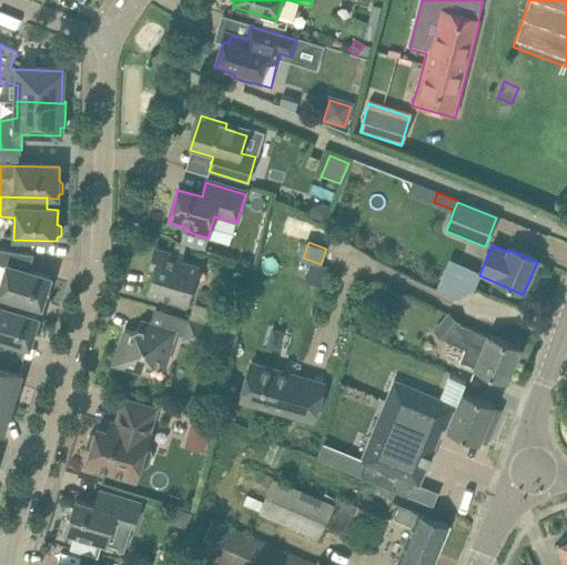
[(0,309),(0,308),(16,313),(20,302),(41,308),(44,296),(49,294),(52,285),(49,281),(50,279),(29,272),(33,256),(0,250),(0,265),(8,269),(8,268),(16,270),(11,282),(3,280),(0,289),(0,309)]
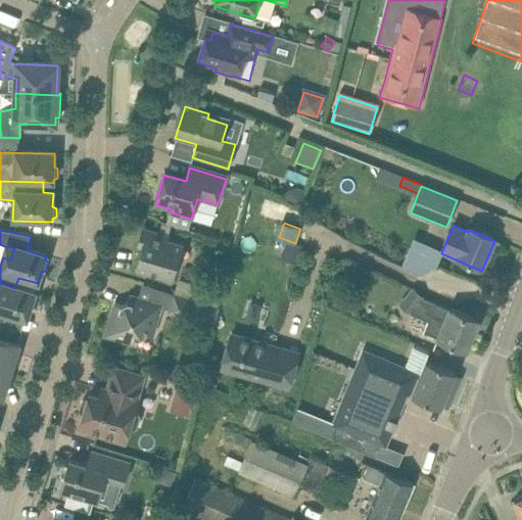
[(142,230),(137,247),(142,249),(135,271),(173,282),(183,246),(168,241),(169,238),(142,230)]
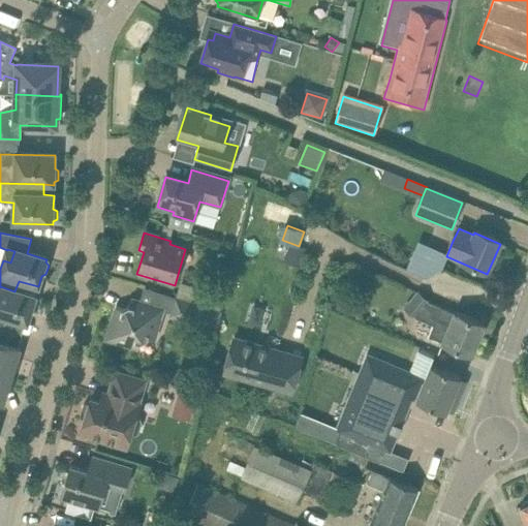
[(0,330),(3,331),(7,318),(27,325),(35,298),(14,291),(0,286),(0,287),(0,330)]
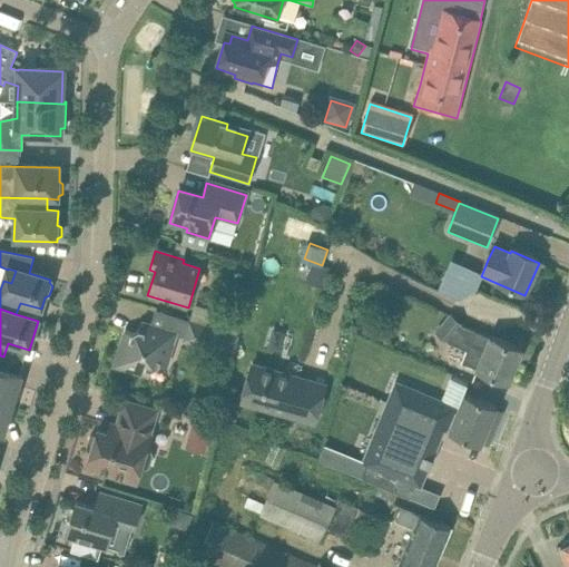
[(507,383),(520,351),(490,338),(490,340),(462,329),(450,318),(435,334),(448,344),(466,352),(461,363),(477,370),(476,371),(507,383)]
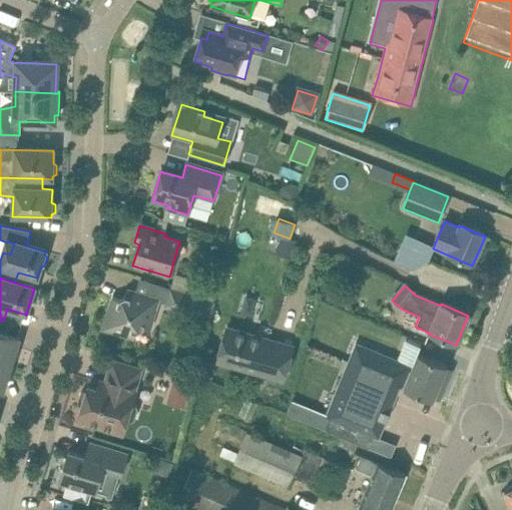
[(188,314),(209,320),(214,304),(169,290),(165,303),(190,310),(188,314)]
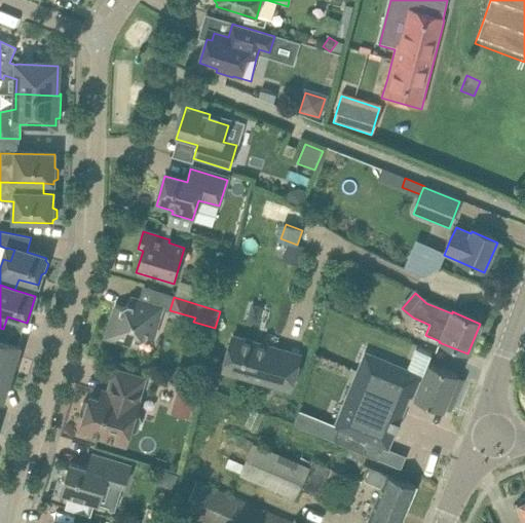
[(159,309),(149,306),(129,300),(128,305),(121,308),(117,307),(108,337),(138,345),(139,341),(145,337),(150,339),(159,309)]
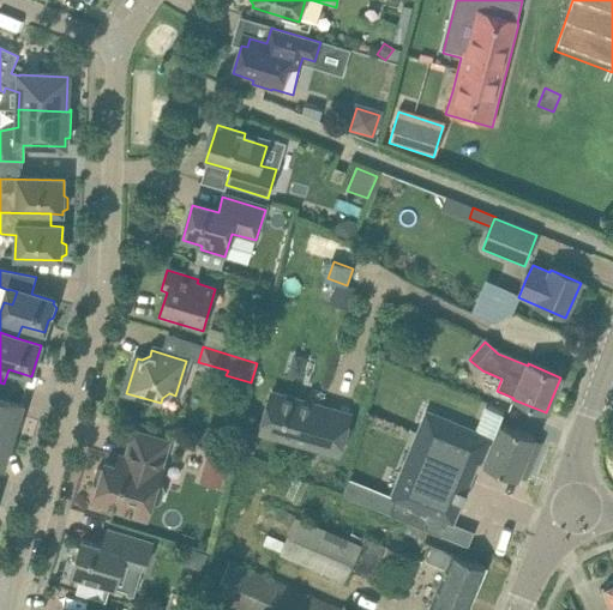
[(0,432),(13,436),(20,411),(6,406),(8,400),(0,398),(4,384),(0,382),(0,432)]
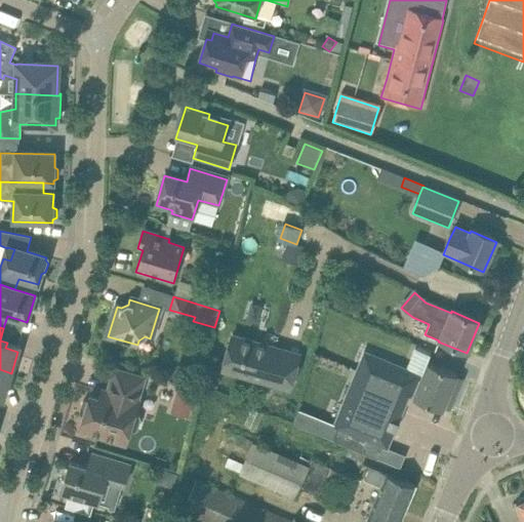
[(219,373),(288,393),(299,355),(230,335),(219,373)]
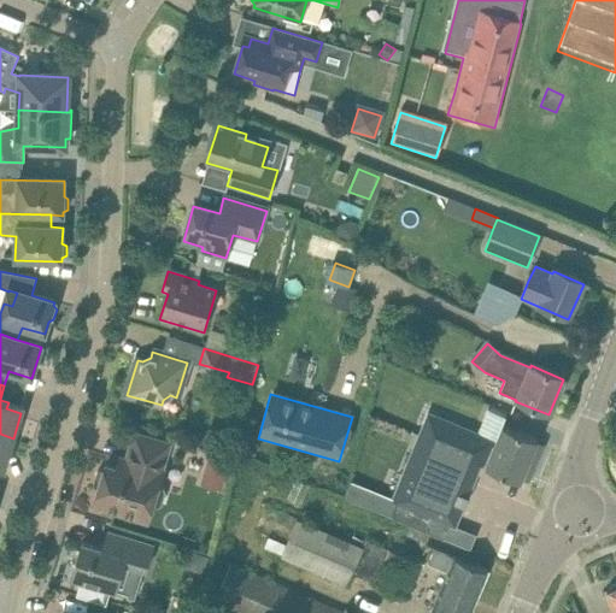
[(396,504),(389,518),(411,526),(421,531),(444,540),(450,525),(455,528),(491,441),(428,416),(392,502),(396,504)]
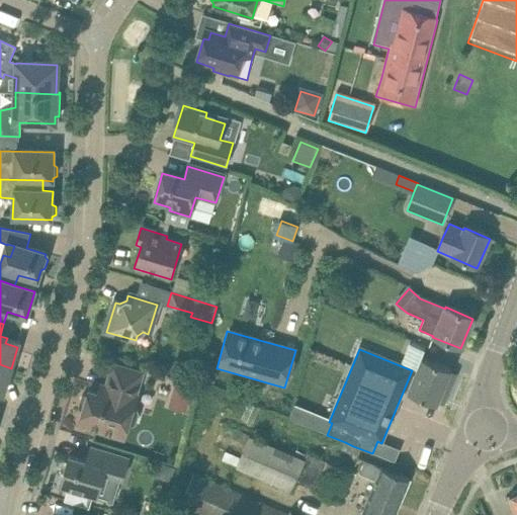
[(406,393),(407,394),(437,406),(451,370),(420,358),(406,393)]
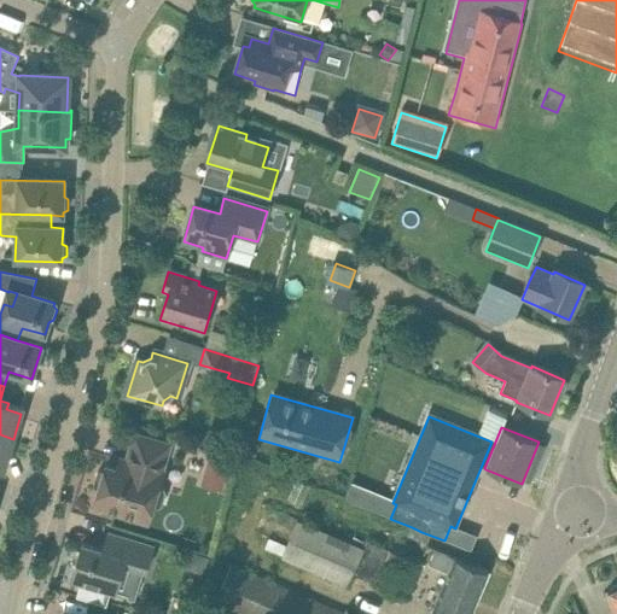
[(0,463),(5,466),(13,439),(0,434),(0,463)]
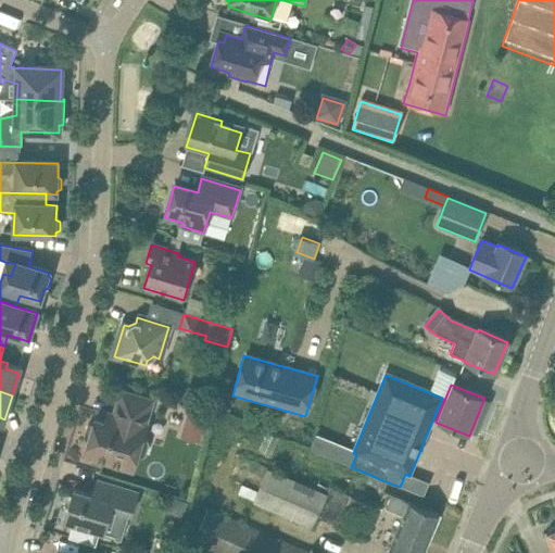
[(142,441),(146,427),(144,427),(152,402),(122,392),(114,417),(113,416),(110,425),(95,420),(84,456),(133,470),(137,459),(141,461),(146,459),(149,447),(147,442),(142,441)]
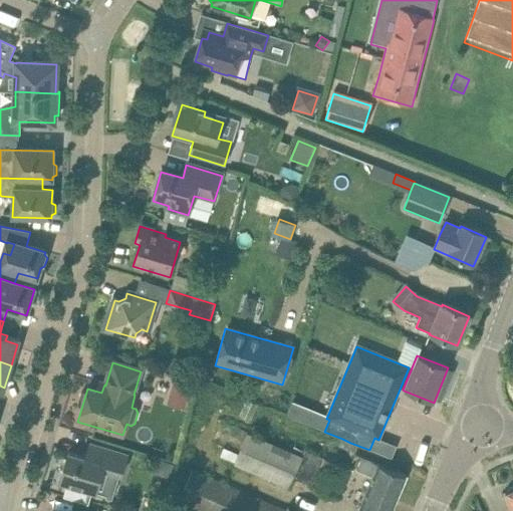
[(176,379),(168,402),(183,408),(191,386),(176,379)]
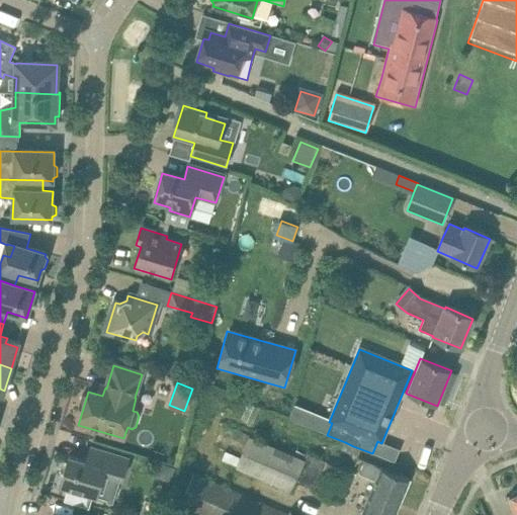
[(248,438),(236,467),(291,491),(305,461),(248,438)]
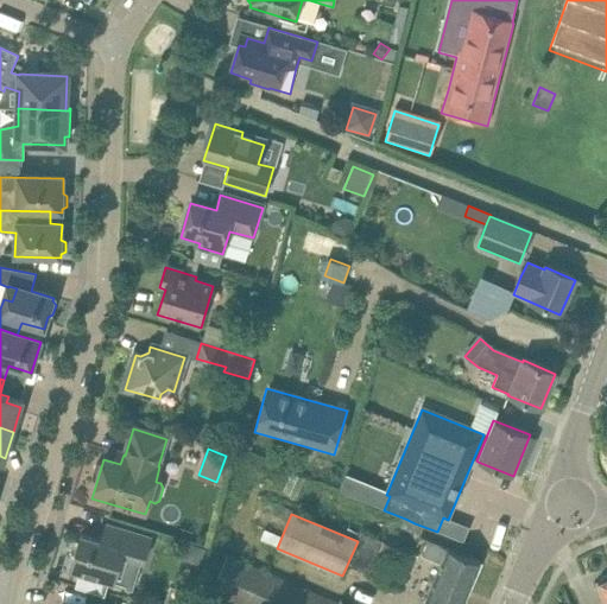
[(405,519),(400,529),(410,534),(415,523),(405,519)]
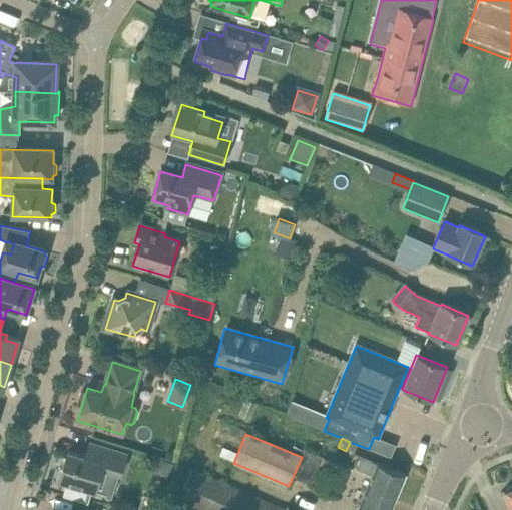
[(68,452),(59,483),(105,497),(105,499),(110,501),(119,475),(121,476),(127,456),(89,444),(85,458),(68,452)]
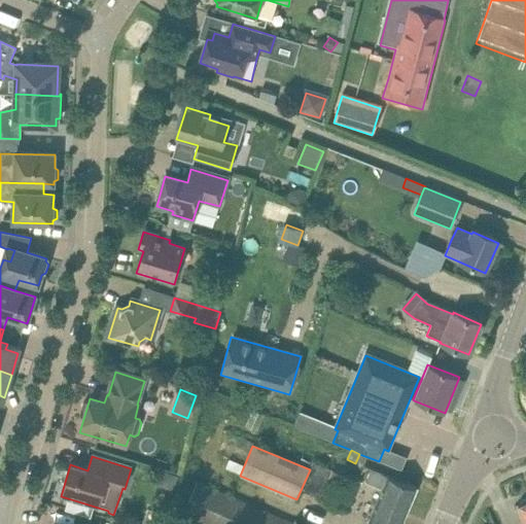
[(401,523),(417,489),(363,467),(359,477),(366,480),(365,483),(383,489),(367,523),(401,523)]
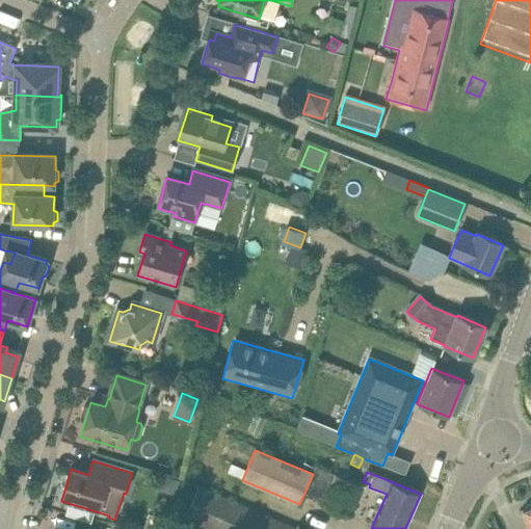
[(184,521),(202,528),(289,528),(197,488),(184,521)]
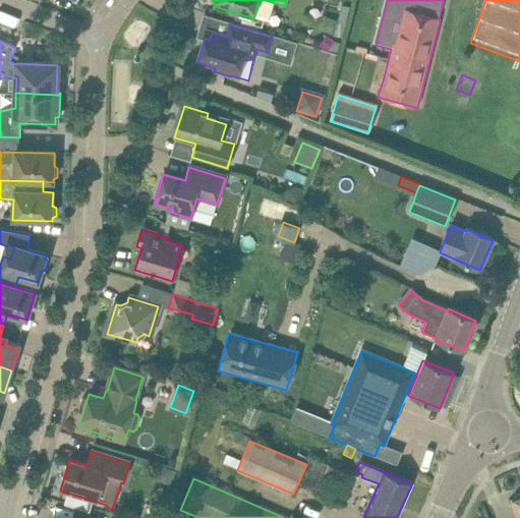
[(519,517),(519,497),(511,501),(518,517),(519,517)]
